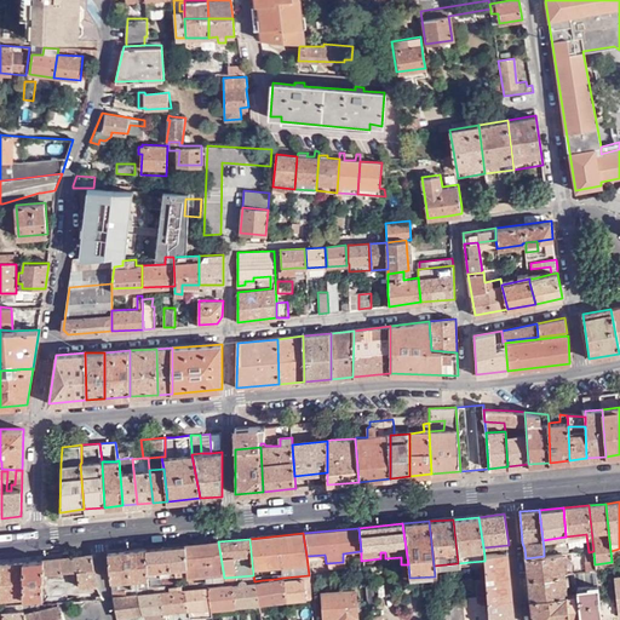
[(187,579),(188,590),(207,587),(213,586),(225,585),(224,578),(218,541),(184,545),(187,579)]
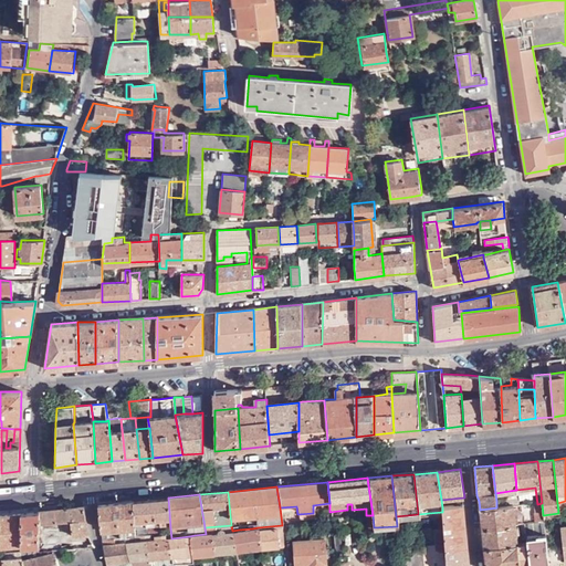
[(136,532),(170,528),(168,498),(130,501),(136,532)]
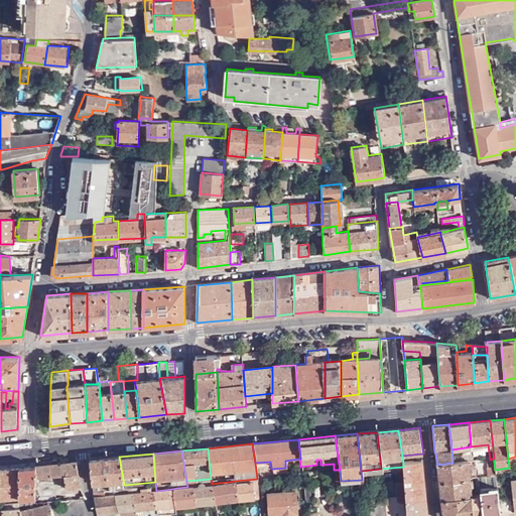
[(103,491),(114,490),(114,494),(125,493),(124,485),(119,457),(88,460),(92,488),(93,492),(103,491)]
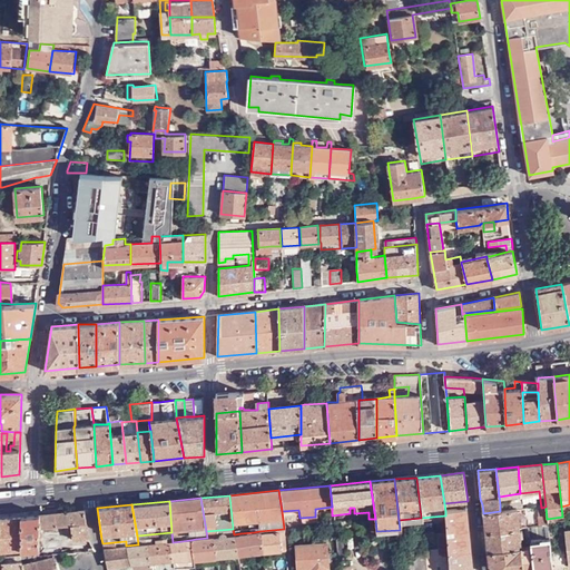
[(546,507),(541,508),(543,527),(529,528),(531,551),(533,569),(540,569),(552,569),(550,553),(547,519),(546,507)]
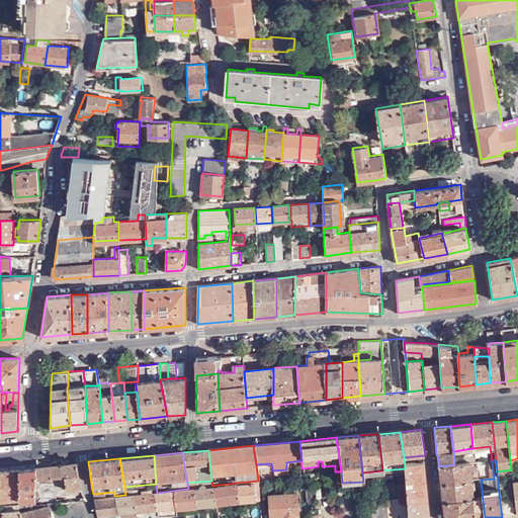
[(76,462),(34,467),(35,479),(79,475),(76,462)]
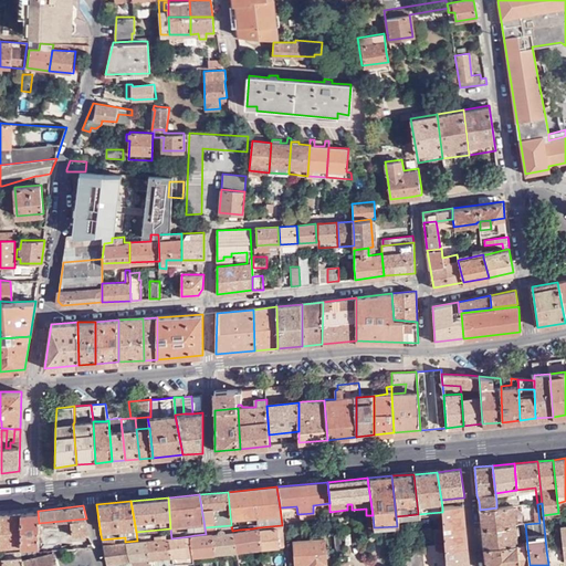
[(468,547),(463,505),(442,507),(442,512),(442,520),(443,527),(444,543),(444,549),(468,547)]
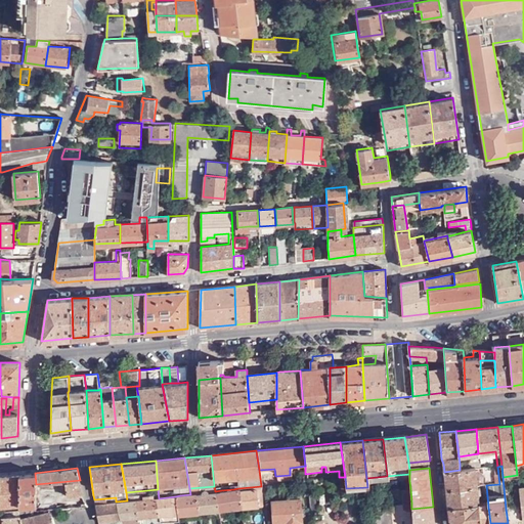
[(480,468),(475,469),(476,478),(484,477),(483,468),(480,468)]
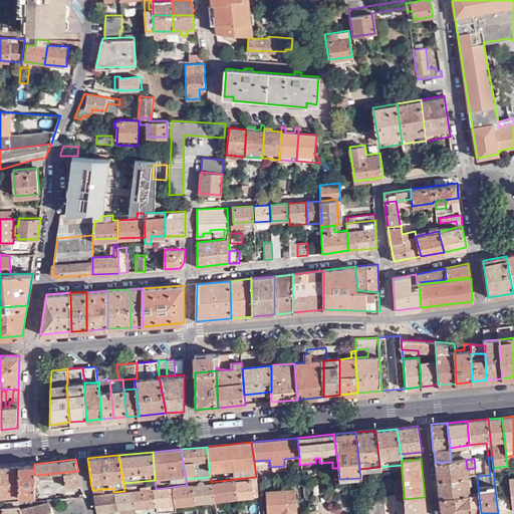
[(451,461),(436,463),(438,480),(468,477),(467,469),(466,460),(451,461)]
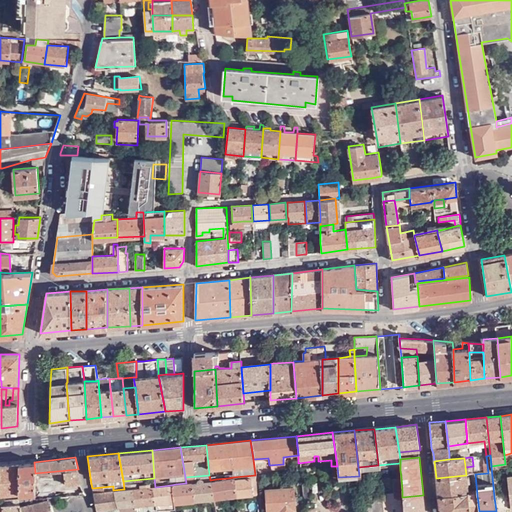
[(34,462),(18,463),(20,492),(20,499),(37,498),(35,473),(34,462)]
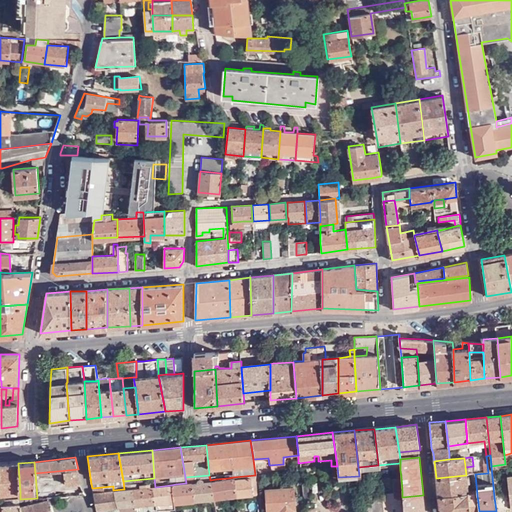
[(18,463),(0,465),(0,493),(20,492),(18,463)]
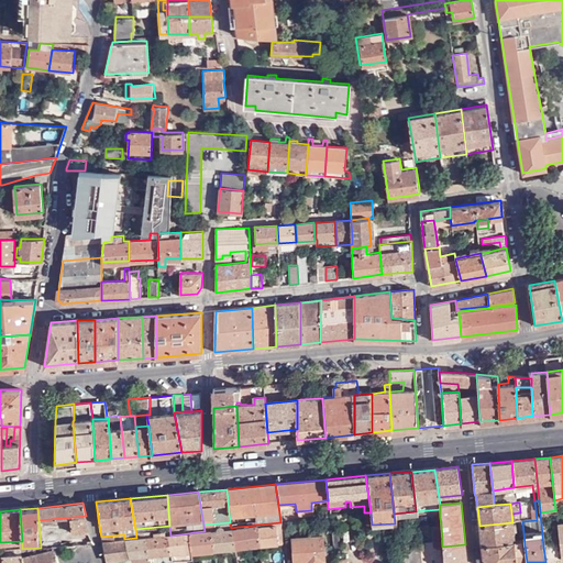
[(86,516),(39,520),(41,548),(53,547),(76,545),(74,531),(89,530),(86,516)]
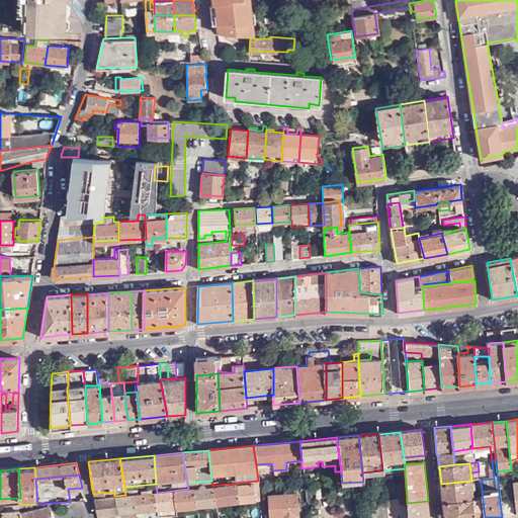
[(236,483),(238,502),(259,500),(258,483),(258,481),(236,483)]
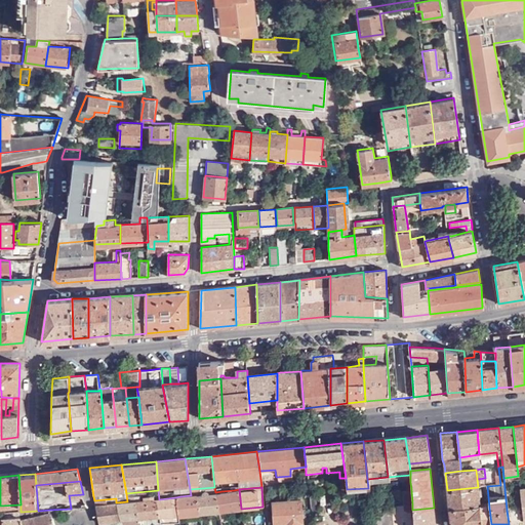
[(478,487),(447,490),(449,509),(479,505),(478,487)]
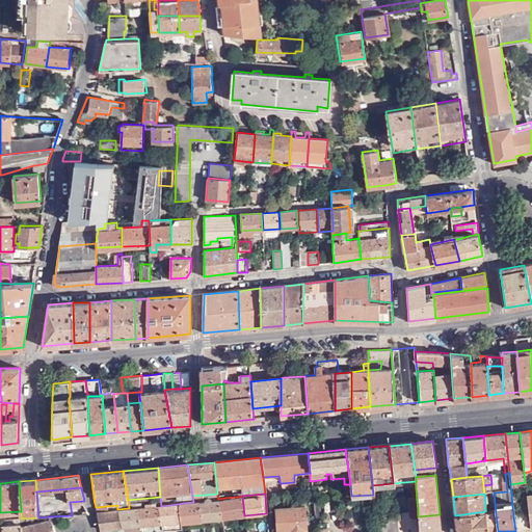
[(218,503),(221,519),(244,515),(242,496),(237,497),(224,498),(218,499),(218,503)]
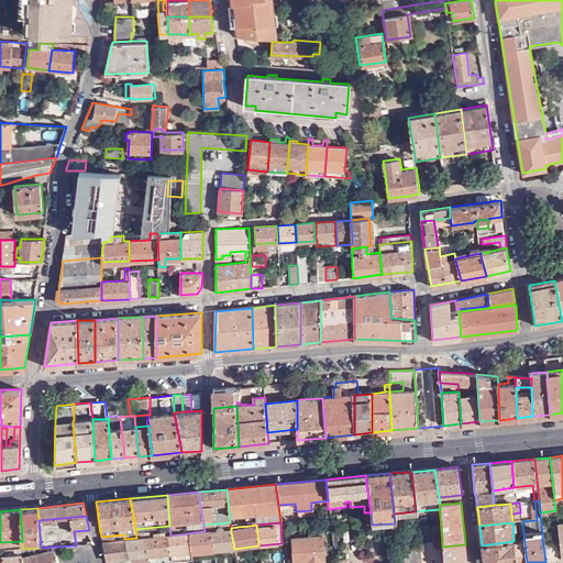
[(442,540),(441,525),(431,526),(432,541),(442,540)]
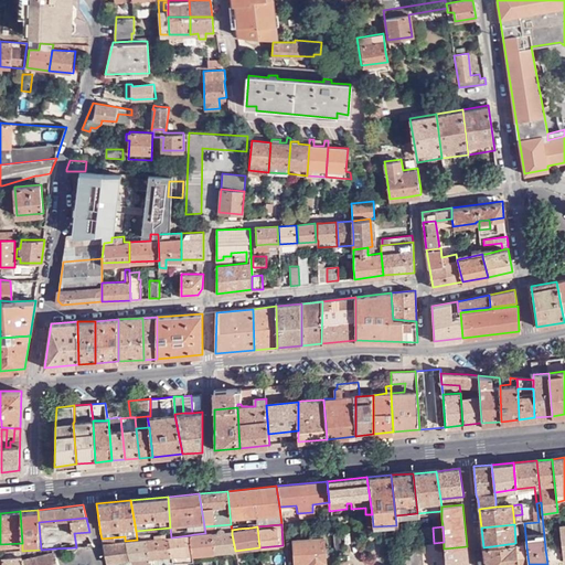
[(211,532),(211,536),(214,553),(235,551),(232,534),(232,530),(211,532)]
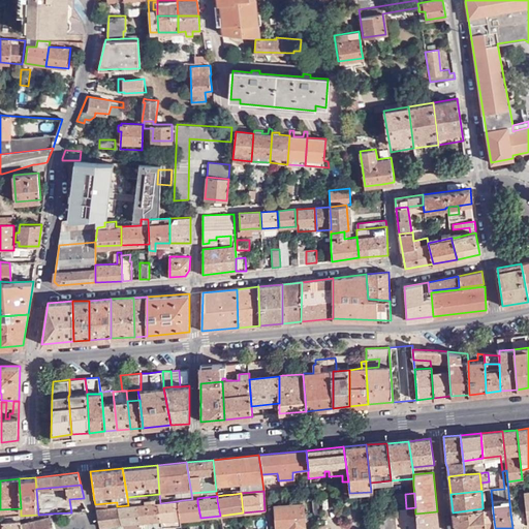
[(200,518),(197,502),(197,498),(192,499),(182,500),(177,501),(177,505),(180,520),(200,518)]
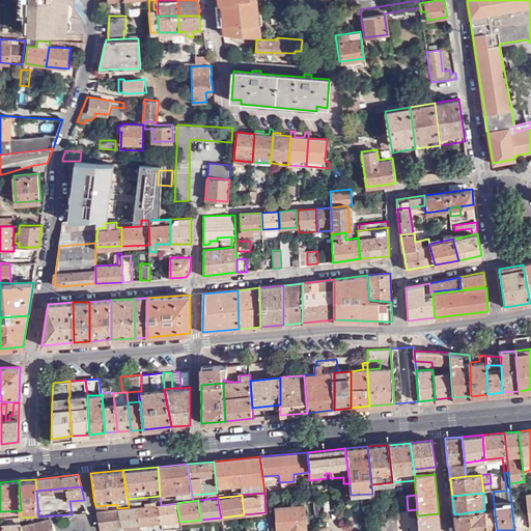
[(161,523),(180,520),(177,507),(177,503),(161,505),(157,505),(158,509),(161,523)]
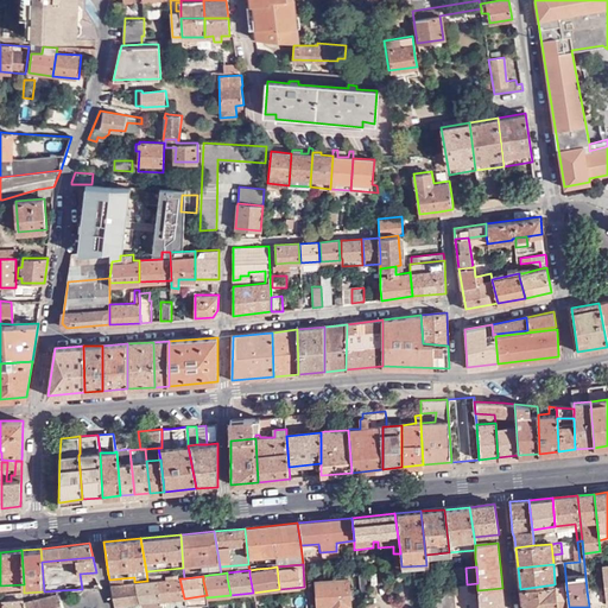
[(163,600),(184,599),(181,583),(179,578),(170,580),(158,581),(159,586),(163,600)]
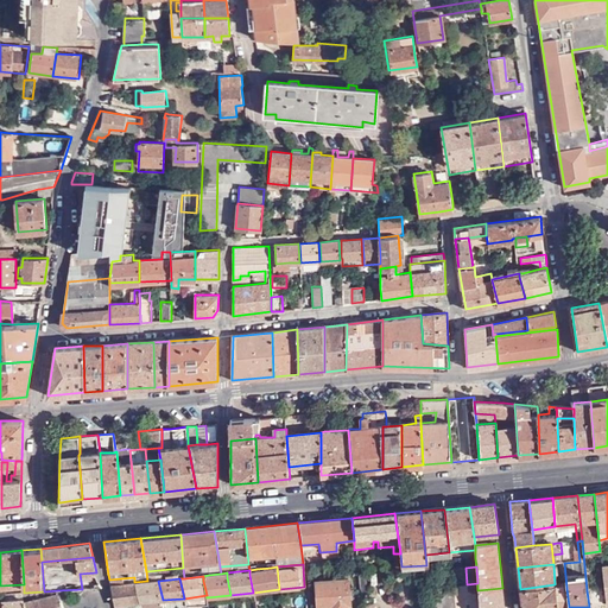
[(145,607),(164,606),(163,600),(158,581),(149,582),(135,583),(137,589),(140,603),(141,607),(145,607)]
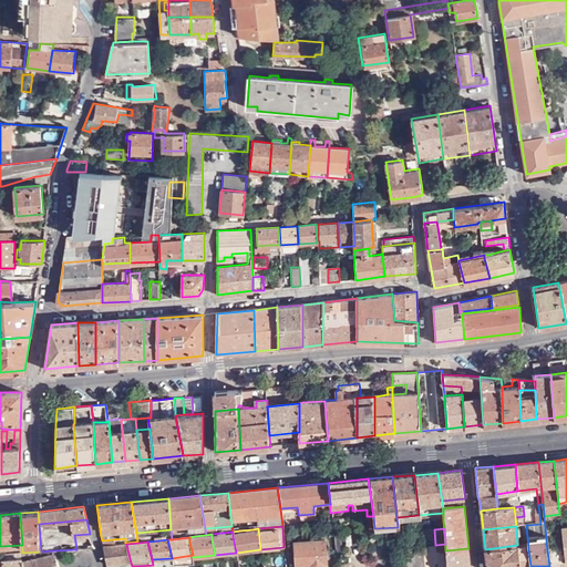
[(329,566),(327,542),(294,545),(296,566),(329,566)]
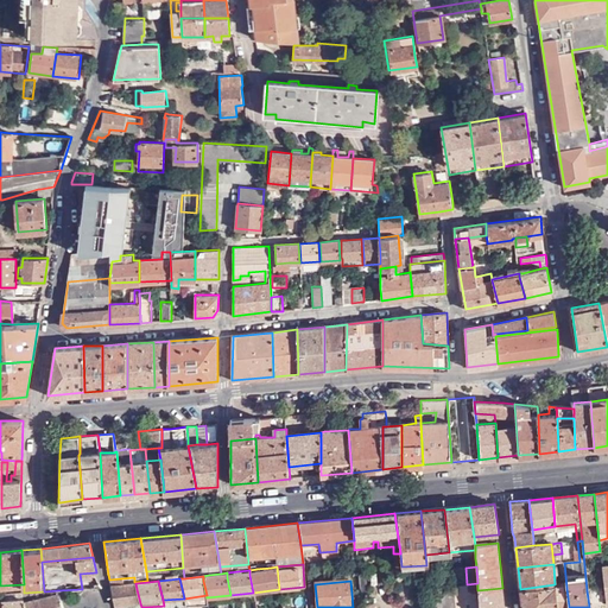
[(115,606),(140,603),(137,589),(135,583),(126,584),(122,584),(119,586),(111,587),(115,606)]
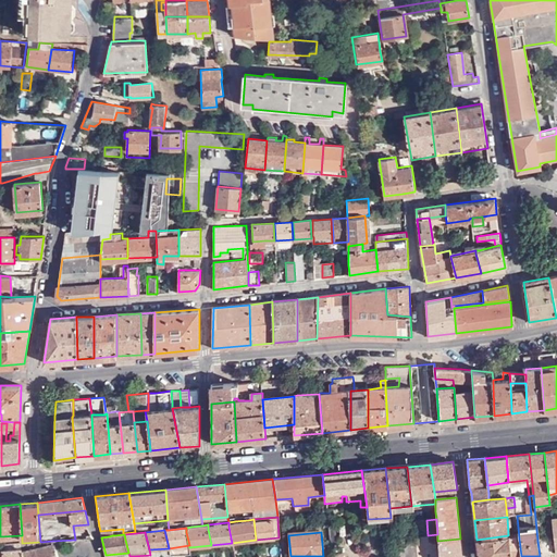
[(438,556),(437,541),(437,534),(428,535),(416,536),(416,541),(417,556),(438,556)]
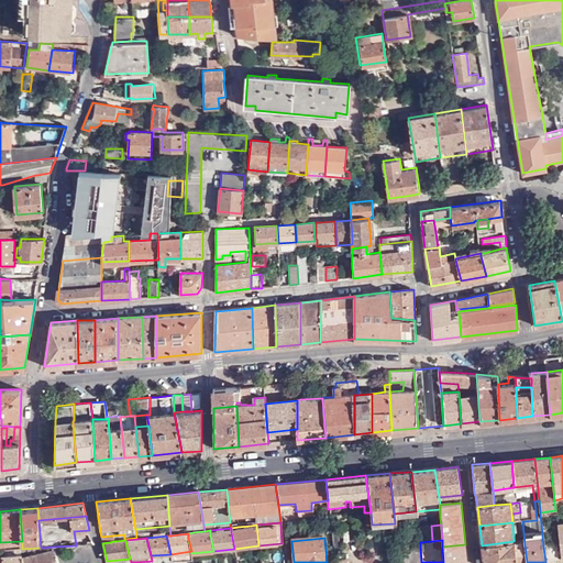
[(514,541),(482,545),(483,562),(516,562),(515,545),(514,541)]
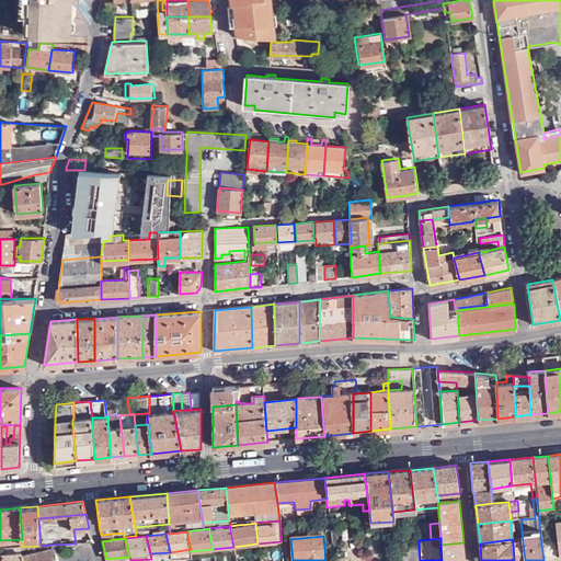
[(76,544),(53,545),(54,547),(57,560),(91,560),(88,547),(80,548),(79,542),(76,544)]
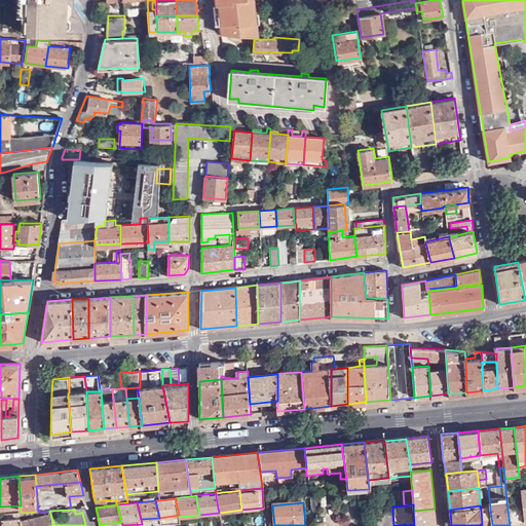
[(436,525),(435,509),(413,511),(414,525),(436,525)]
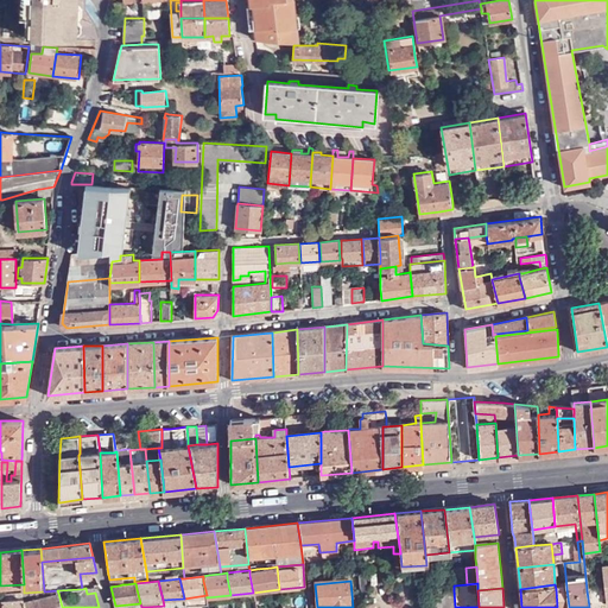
[(556,589),(557,607),(569,607),(567,588),(556,589)]
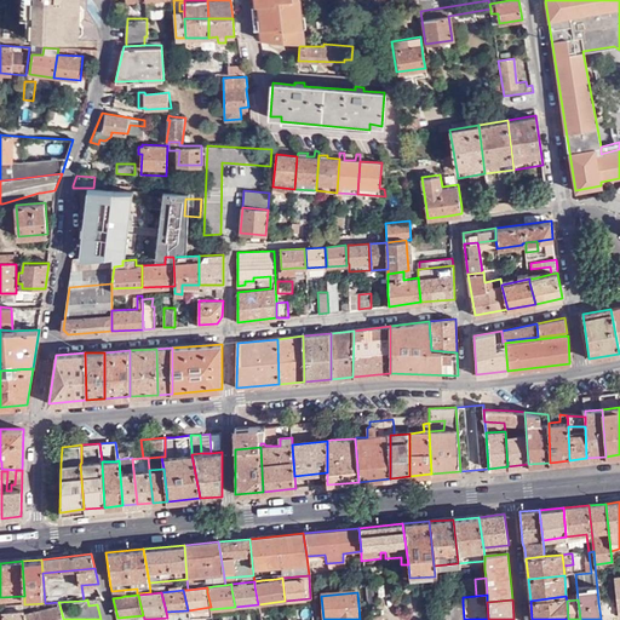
[(615,600),(598,602),(601,619),(616,616),(615,600)]
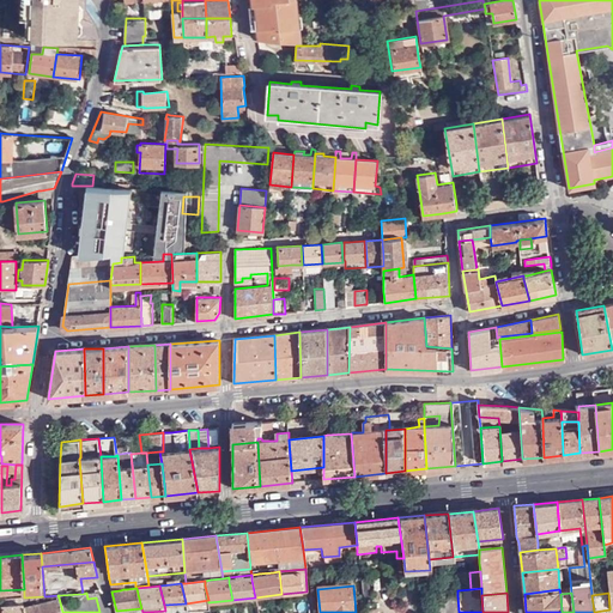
[(434,612),(459,612),(457,595),(432,598),(434,612)]
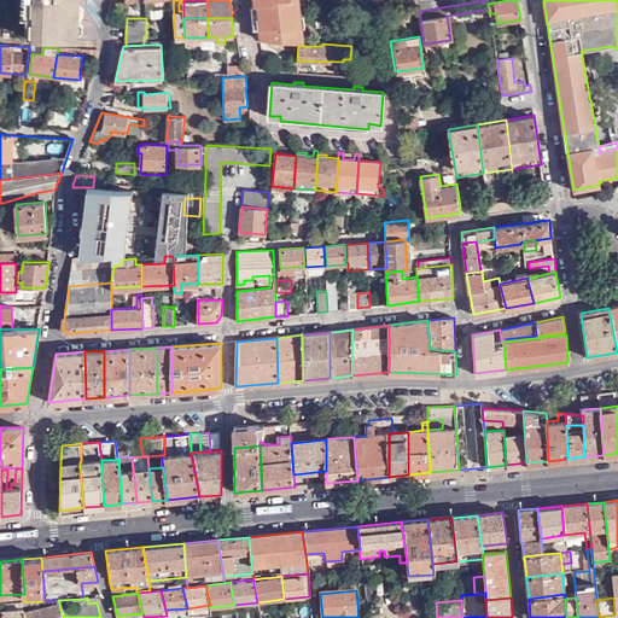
[(63,617),(59,602),(24,611),(25,617),(63,617)]
